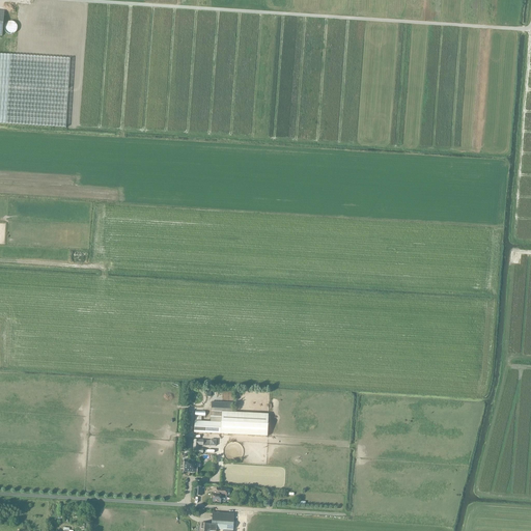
[(0,123),(12,124),(66,128),(71,59),(0,54),(0,123)]
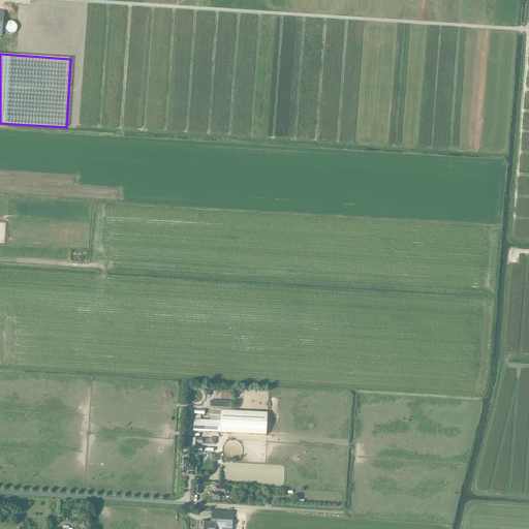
[(192,430),(219,432),(266,434),(267,412),(220,410),(220,421),(193,418),(192,430)]
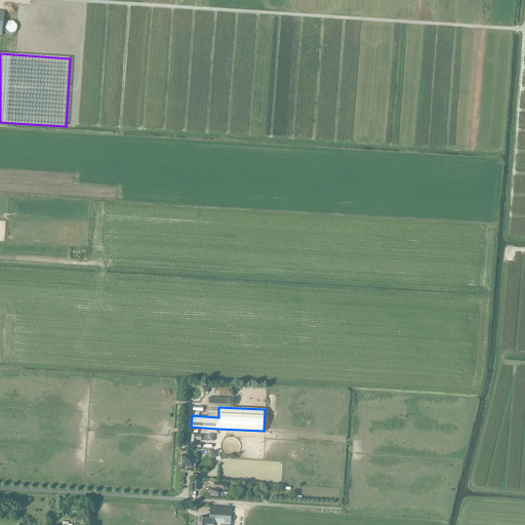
[(192,448),(200,448),(201,444),(196,444),(196,440),(201,441),(201,436),(192,436),(192,448)]
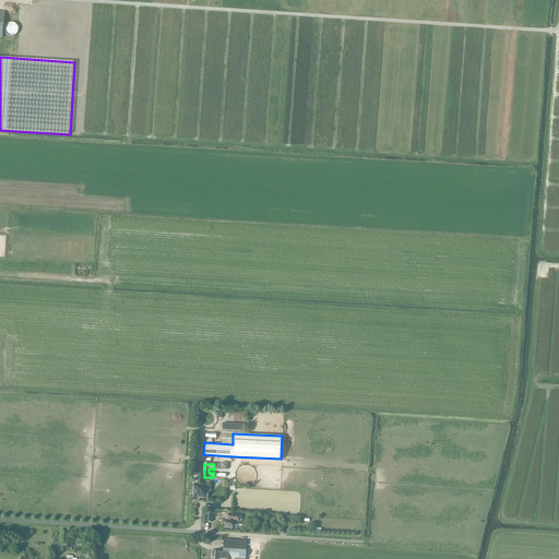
[(194,490),(193,497),(207,498),(209,491),(207,491),(207,484),(193,483),(193,490),(194,490)]
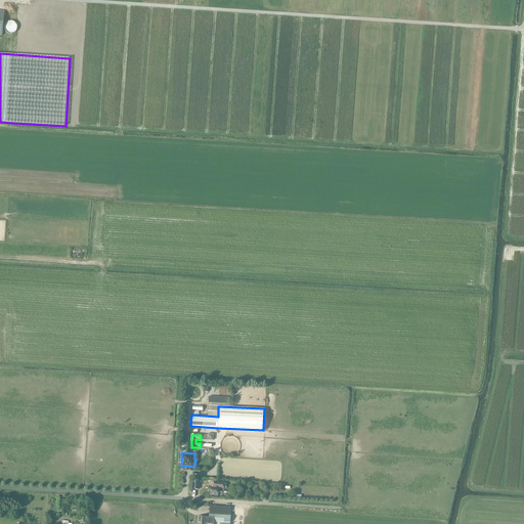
[(210,495),(218,496),(218,495),(223,496),(223,489),(224,483),(214,483),(213,489),(210,488),(210,490),(209,491),(209,492),(209,493),(210,493),(210,495)]
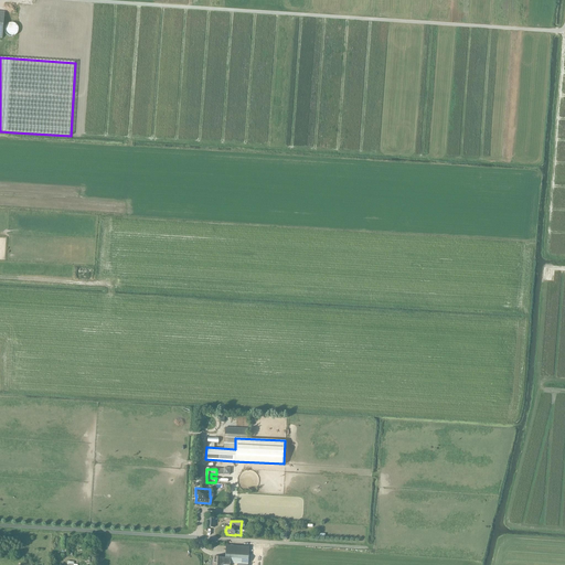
[(211,564),(222,564),(223,563),(237,564),(236,564),(247,564),(248,564),(249,546),(226,544),(226,548),(225,558),(223,558),(223,557),(213,556),(213,561),(212,561),(211,561),(211,562),(211,563),(211,564)]
